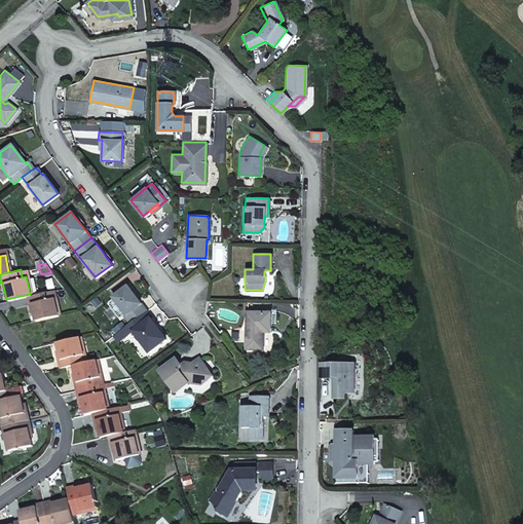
[(137,301),(132,295),(134,294),(127,285),(112,296),(113,297),(124,312),(125,313),(123,314),(129,322),(145,309),(139,300),(137,301)]
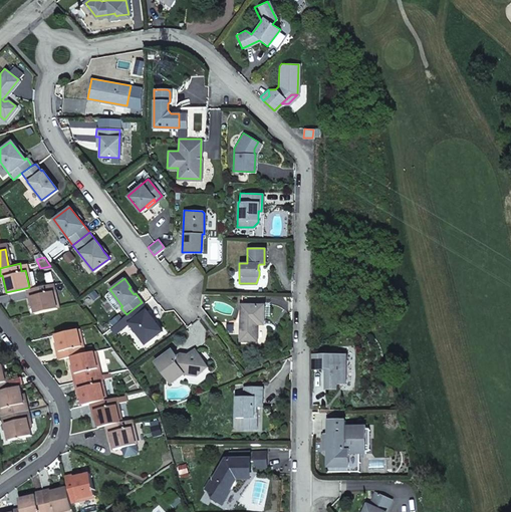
[(32,312),(54,307),(51,289),(47,290),(45,283),(29,287),(25,288),(26,296),(29,295),(32,312)]
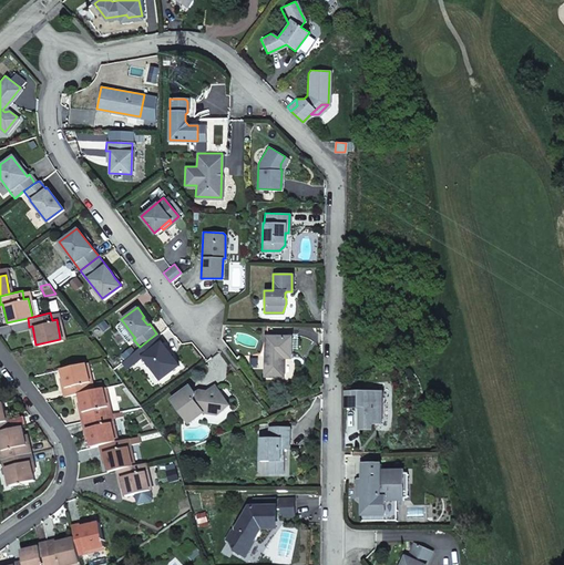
[(134,337),(122,320),(116,325),(116,327),(126,340),(130,341),(134,337)]
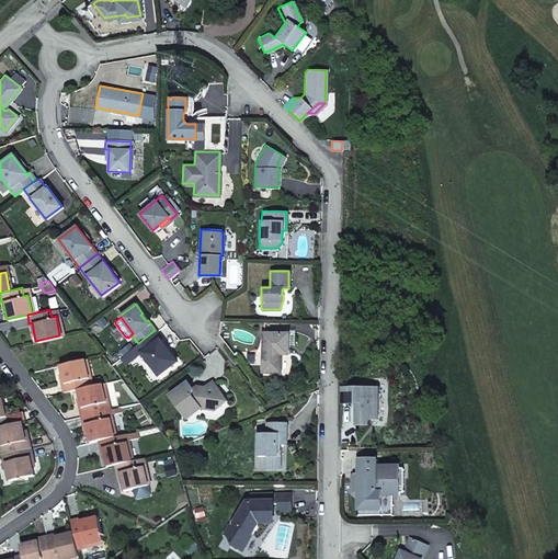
[(174,360),(157,335),(158,334),(155,330),(138,343),(126,352),(131,356),(139,351),(156,374),(174,360)]
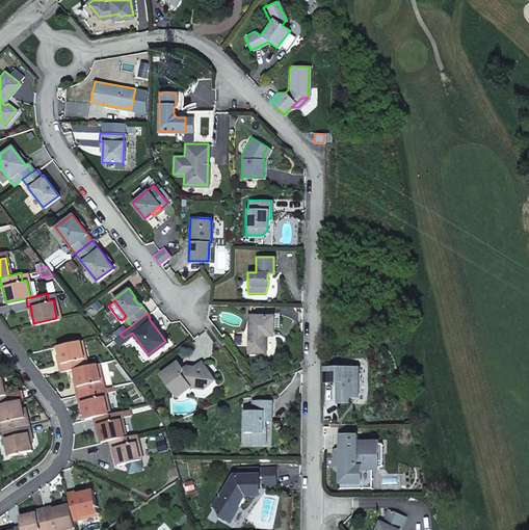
[(246,314),(246,351),(262,351),(265,351),(265,338),(262,338),(263,335),(270,335),(271,315),(246,314)]
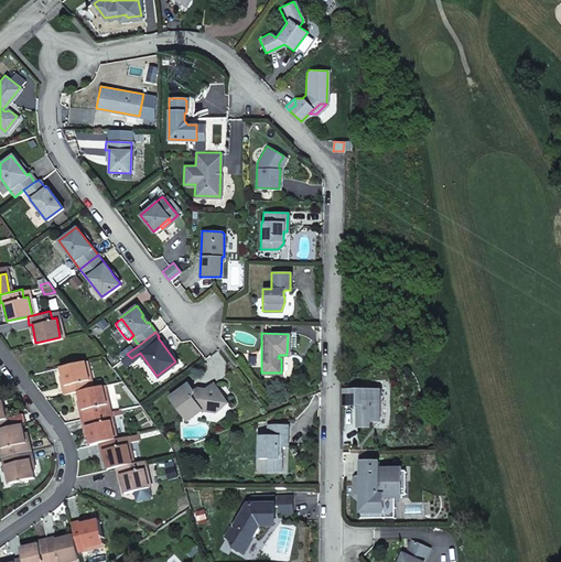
[(88,379),(84,360),(58,366),(63,384),(60,384),(62,393),(76,390),(85,388),(84,379),(88,379)]
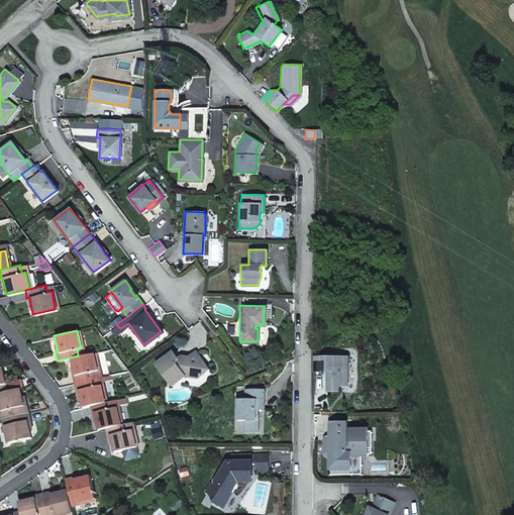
[(170,385),(182,376),(197,376),(207,369),(194,349),(184,356),(180,356),(178,354),(175,356),(171,350),(153,363),(170,385)]
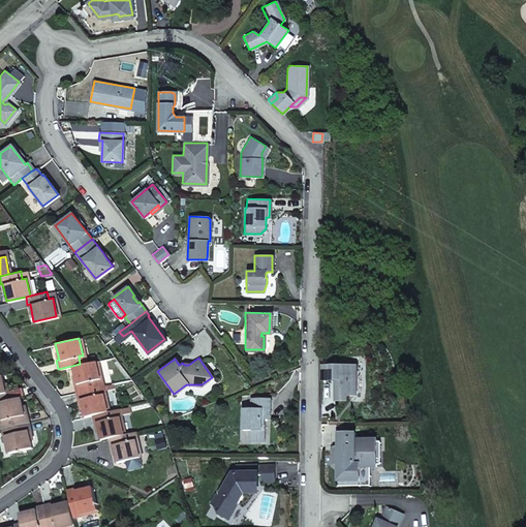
[(98,377),(94,361),(88,362),(84,363),(80,364),(71,366),(74,381),(72,382),(74,391),(96,386),(94,378),(98,377)]
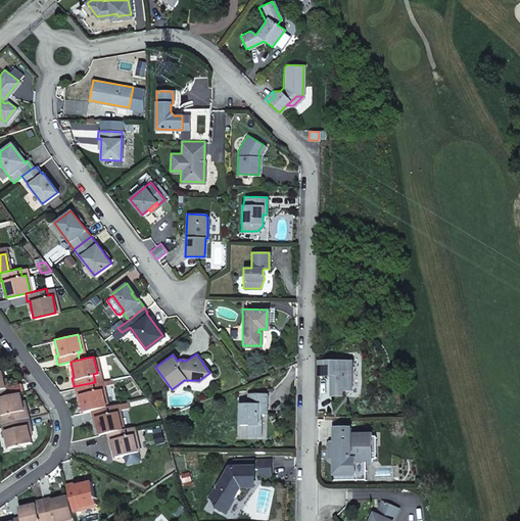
[(350,361),(316,361),(316,375),(332,375),(332,381),(330,381),(330,395),(341,395),(341,390),(350,390),(350,361)]
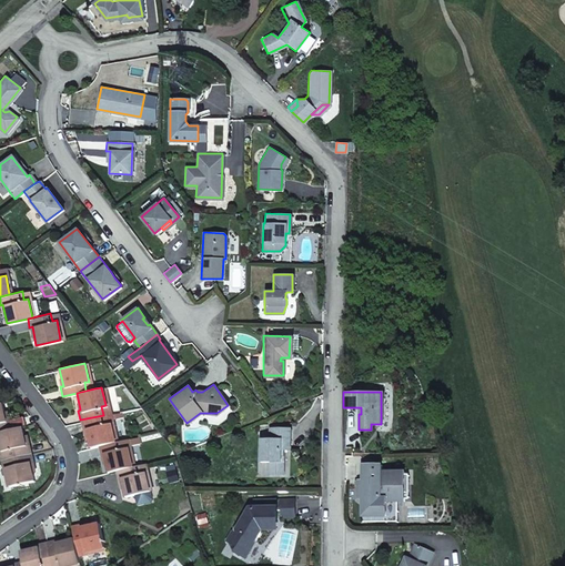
[(3,421),(0,402),(0,430),(9,428),(7,420),(3,421)]
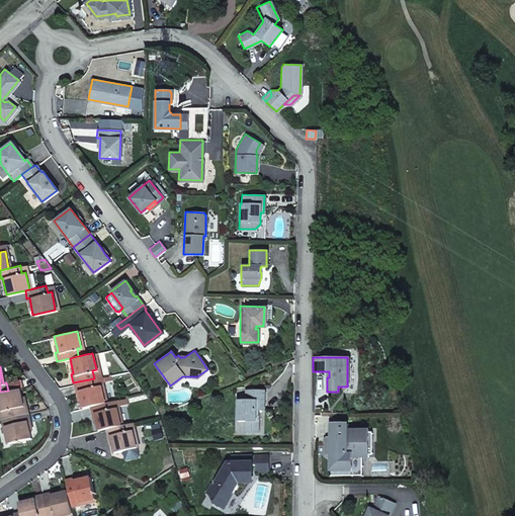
[(94,378),(73,382),(74,392),(77,391),(81,408),(88,406),(103,402),(99,384),(95,385),(94,378)]
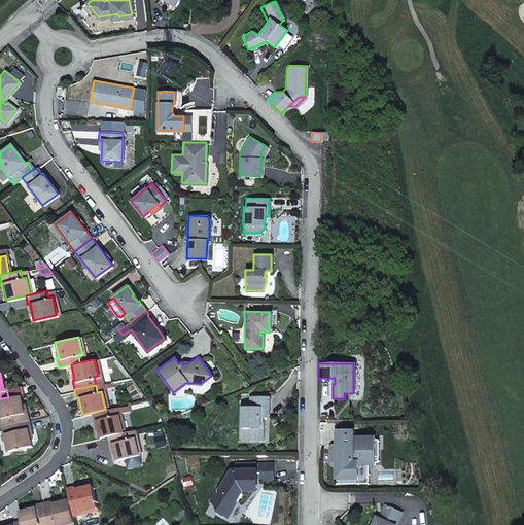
[(19,395),(8,397),(0,398),(0,417),(3,416),(5,424),(27,419),(26,411),(23,412),(19,395)]
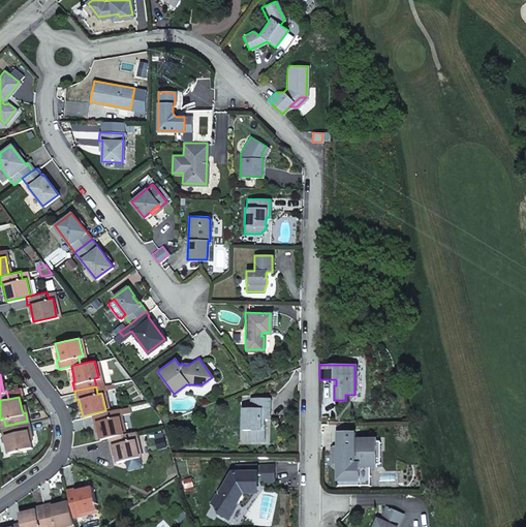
[(268,417),(269,398),(249,398),(249,403),(251,405),(251,407),(241,407),(240,424),(246,424),(250,428),(250,440),(263,440),(263,428),(260,428),(260,417),(268,417)]
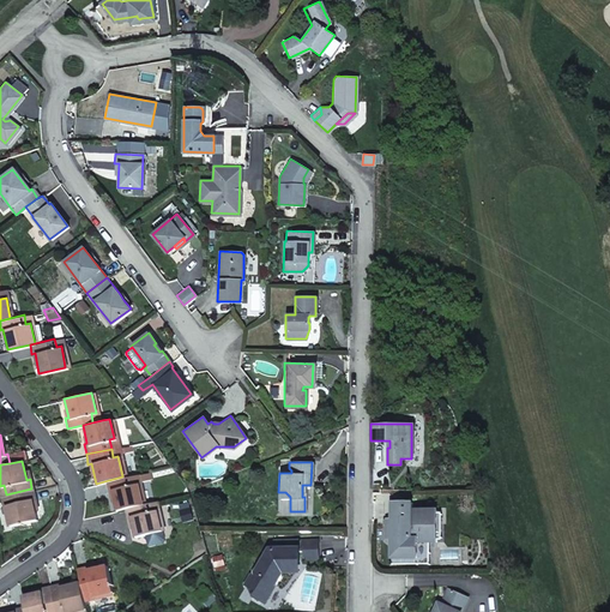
[(122,477),(104,481),(107,492),(110,491),(114,509),(124,507),(142,503),(137,483),(132,484),(130,475),(122,477)]
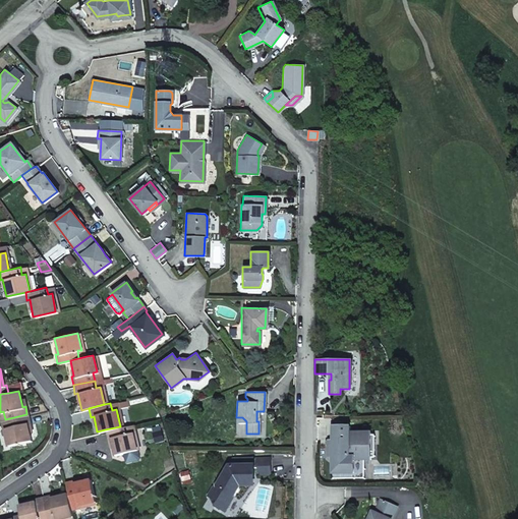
[(1,420),(3,427),(7,445),(29,440),(25,423),(29,422),(26,414),(5,419),(1,420)]
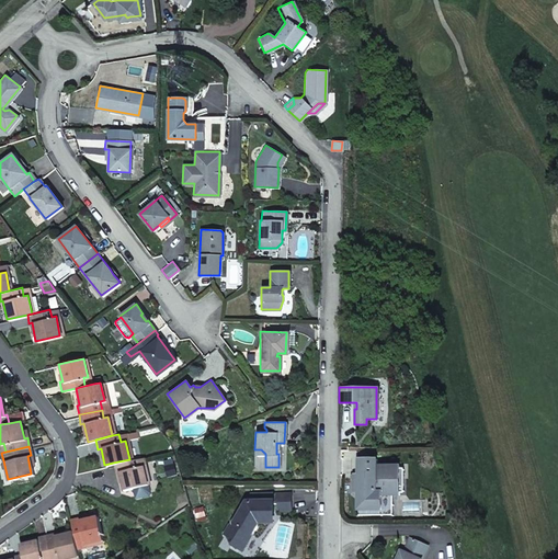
[(129,459),(113,463),(115,472),(117,471),(122,489),(146,483),(141,465),(137,466),(135,458),(129,459)]
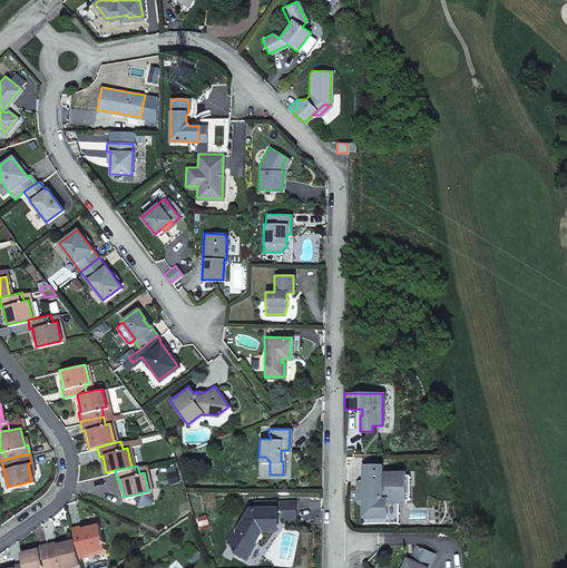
[(387,501),(404,501),(404,472),(380,472),(380,466),(362,466),(362,481),(358,481),(358,499),(362,499),(361,517),(387,517),(387,501)]
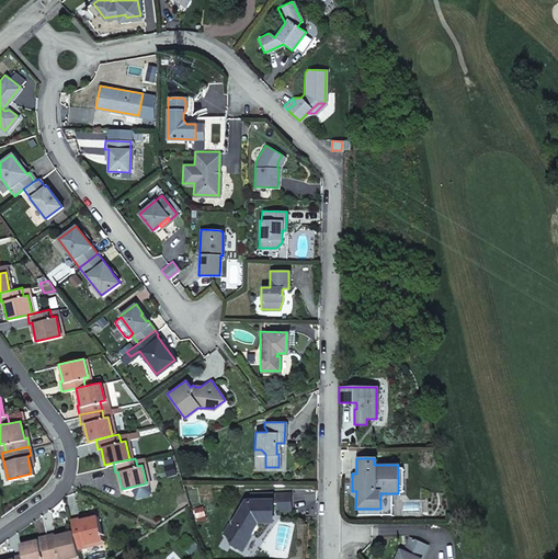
[(250,534),(258,521),(264,521),(264,512),(271,511),(270,508),(286,508),(286,492),(249,492),(248,499),(245,499),(232,522),(229,523),(224,533),(231,537),(229,543),(236,547),(239,546),(247,533),(250,534)]
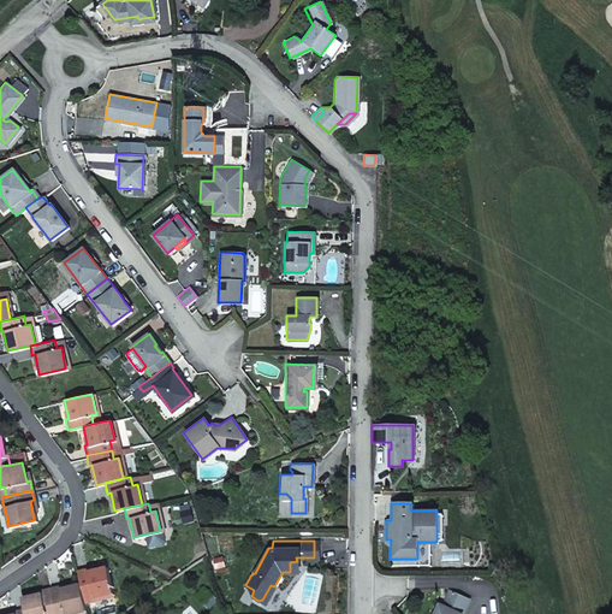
[(84,570),(76,571),(78,585),(81,596),(90,594),(91,598),(111,594),(105,567),(85,572),(84,570)]
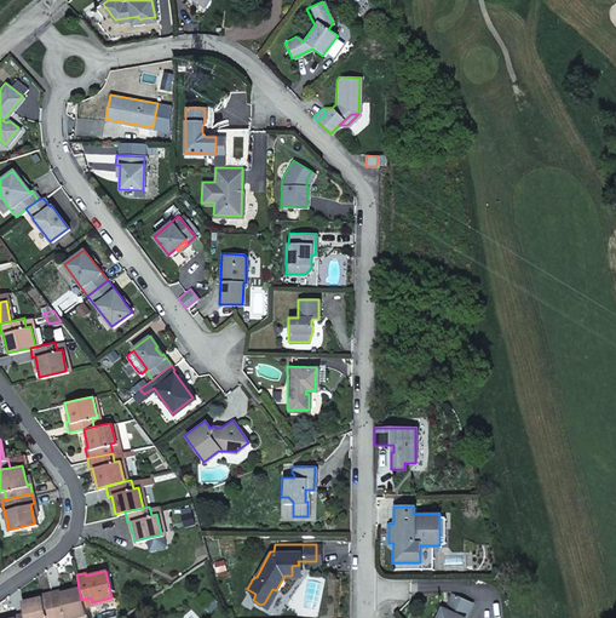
[(64,617),(69,617),(85,614),(82,604),(81,600),(79,589),(59,594),(58,590),(50,593),(55,616),(63,613),(64,617)]
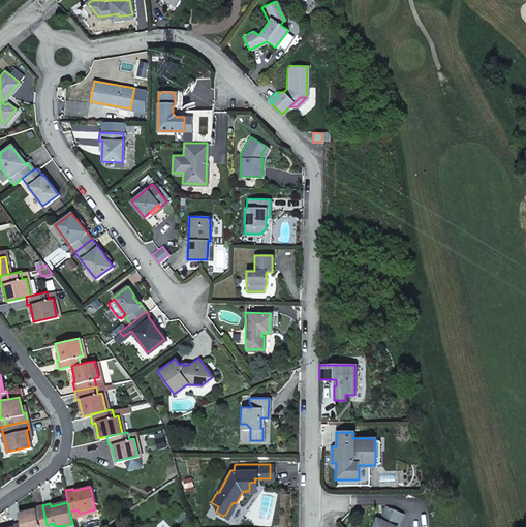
[(226,518),(236,503),(233,502),(225,515),(222,516),(224,517),(226,518)]
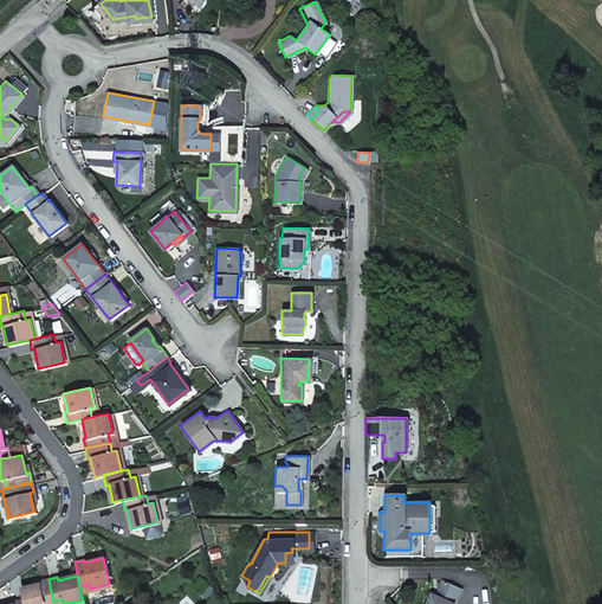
[(53,602),(49,579),(38,582),(39,584),(20,589),(23,599),(23,603),(45,603),(53,602)]
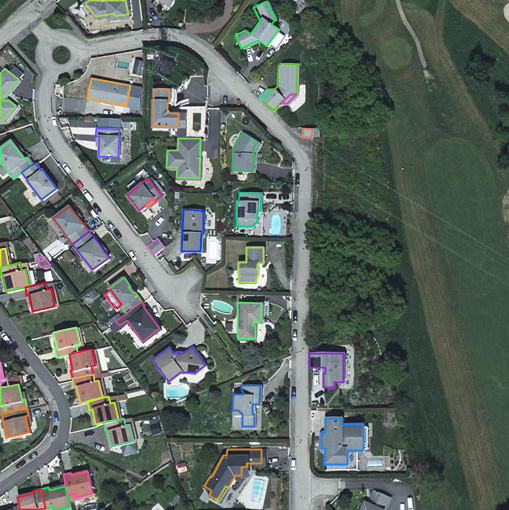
[(383,509),(389,497),(371,489),(366,502),(364,501),(359,509),(379,509),(381,509),(383,509)]
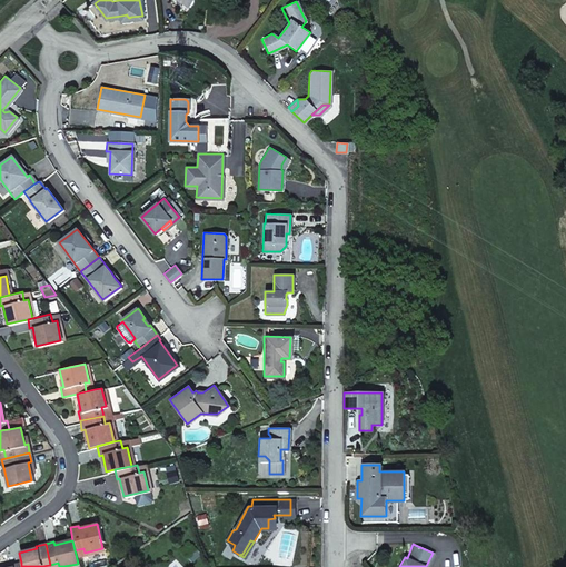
[(199,553),(191,545),(184,553),(191,560),(199,553)]
